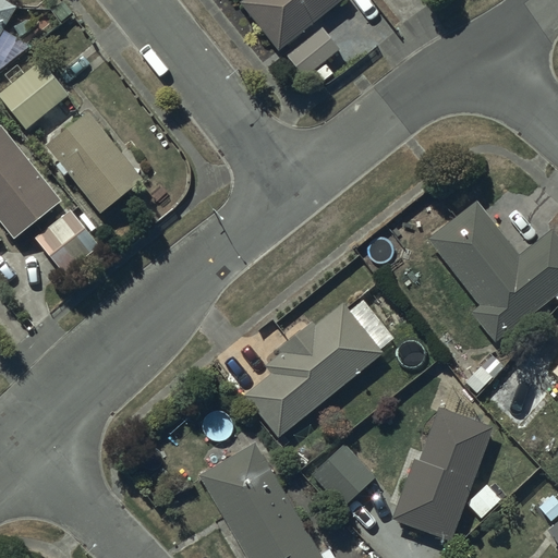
[(0,0),(0,36),(17,8),(3,0),(0,0)]
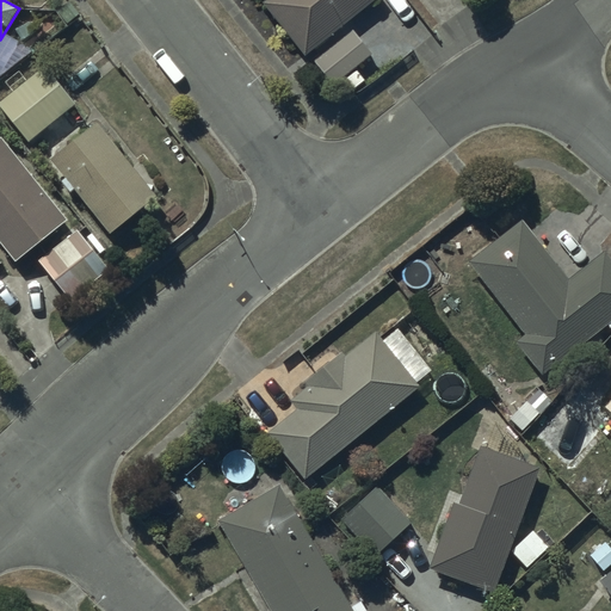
[(375,0),(266,0),(264,2),(306,55),(375,0)]
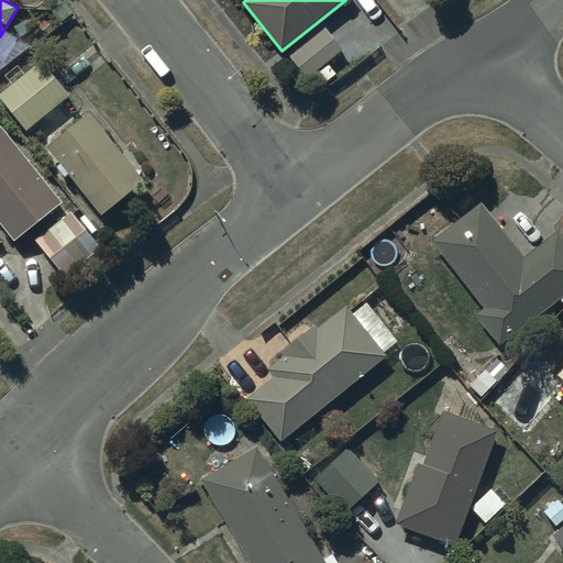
[(343,51),(327,30),(290,56),(307,78),(343,51)]
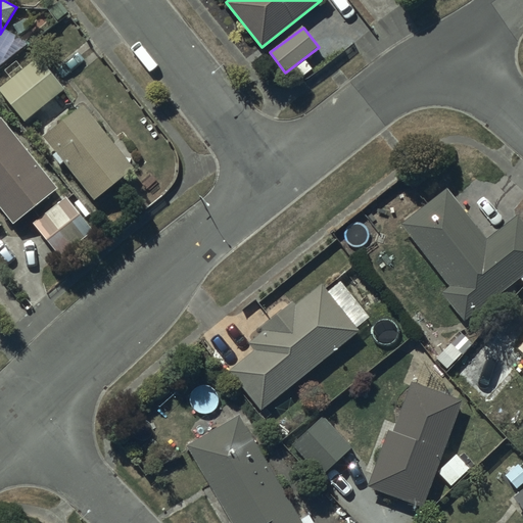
[(67,89),(40,55),(0,87),(0,90),(26,122),(67,89)]
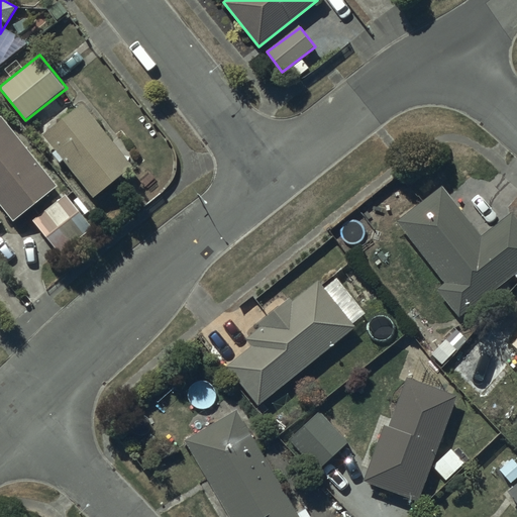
[(56,149),(53,152),(61,163),(65,161),(95,198),(133,167),(83,104),(43,134),(56,149)]
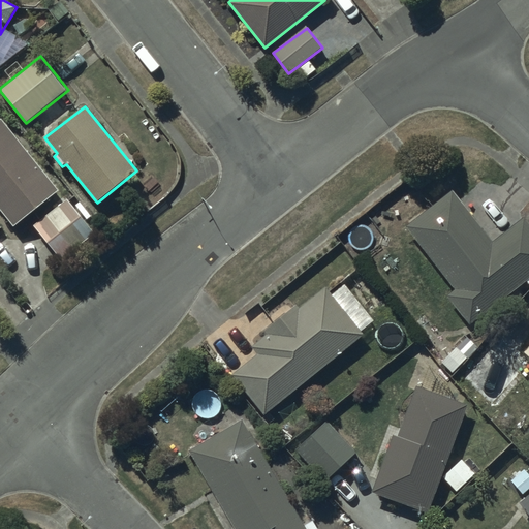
[(62,260),(95,234),(2,118),(0,120),(0,208),(13,226),(33,211),(41,221),(34,226),(62,260)]
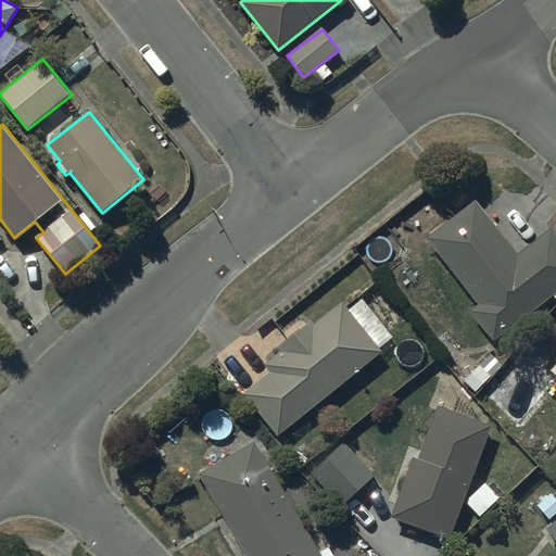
[(477,200),(428,238),(479,304),(470,311),(494,341),(555,292),(555,236),(550,229),(518,253),(477,200)]
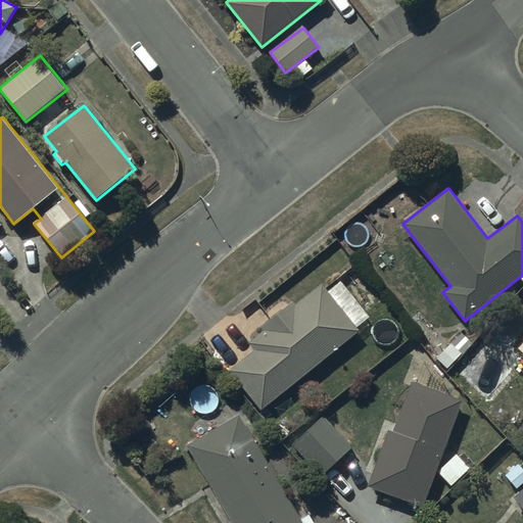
[(263,409),(359,330),(322,284),(296,304),(293,300),(262,326),(265,330),(249,342),(255,349),(231,370),(263,409)]
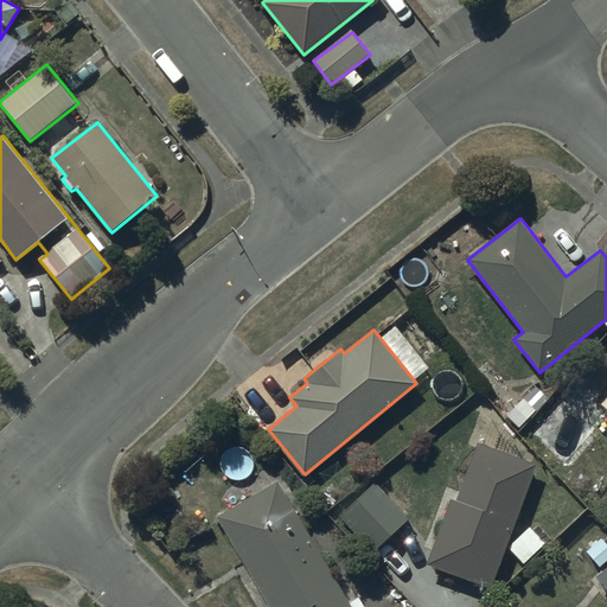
[(560,394),(529,430),(566,465),(599,428),(560,394)]
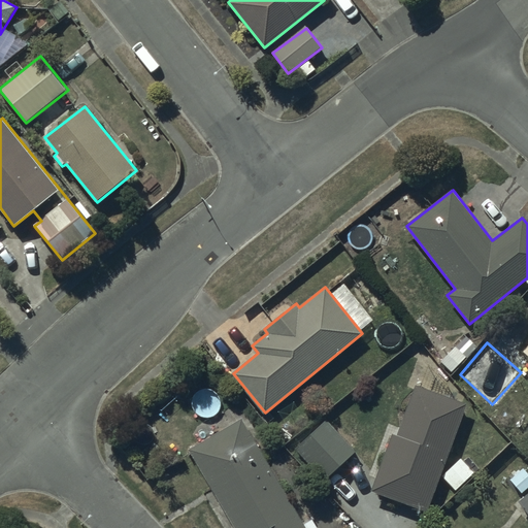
[(429,510),(466,404),(415,386),(397,436),(392,434),(372,490),(429,510)]
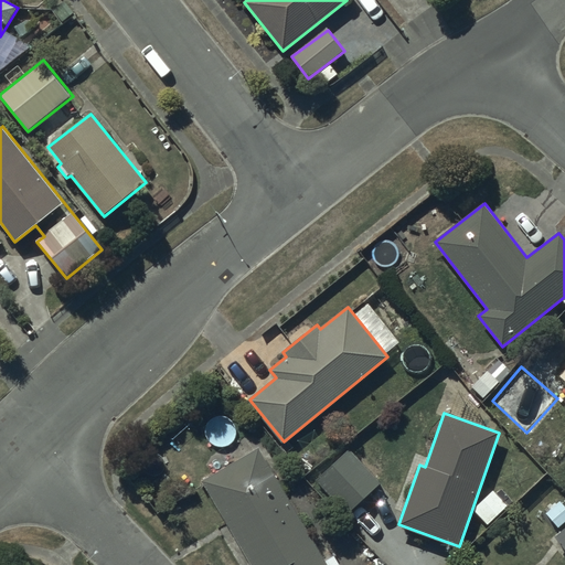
[(326,564),(259,448),(204,479),(252,564),(326,564)]
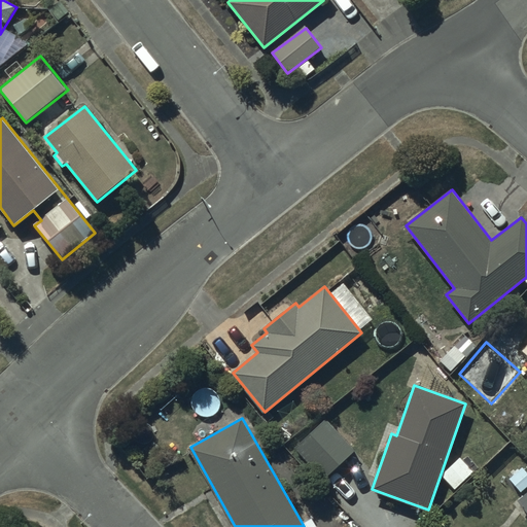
[(354,450),(325,420),(294,450),(324,480),(354,450)]
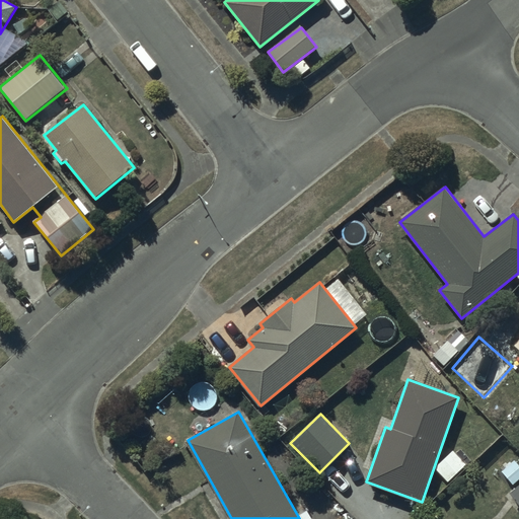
[(466,464),(453,451),(435,468),(448,482),(466,464)]
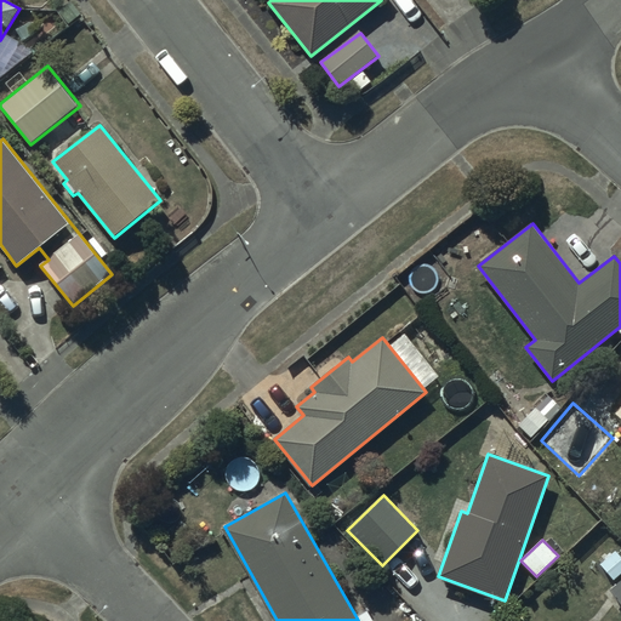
[(620,580),(610,590),(620,603),(620,580)]
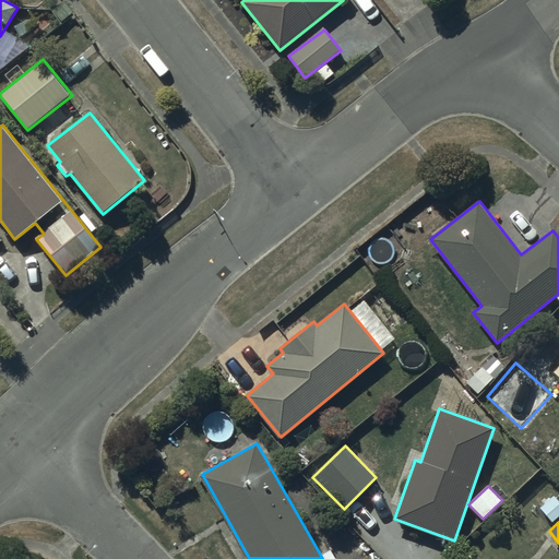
All buildings are outlined.
